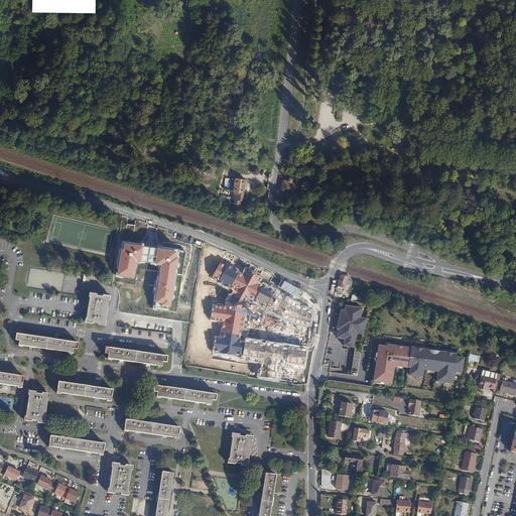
[(282,179),(280,190),(293,194),(295,182),(291,180),(291,177),(288,176),(287,179),(282,179)]
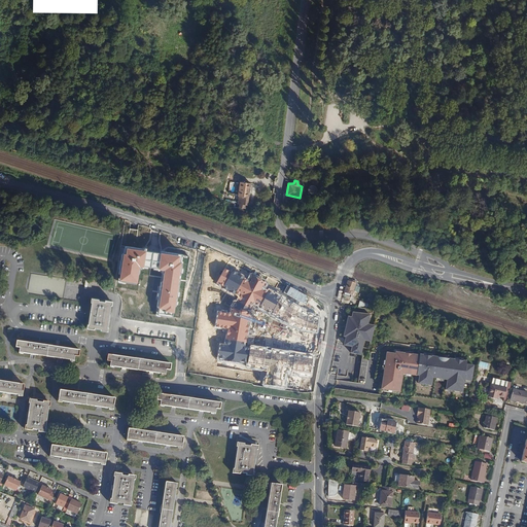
[(238,197),(237,204),(239,204),(238,208),(246,209),(246,208),(248,192),(250,184),(249,183),(239,181),(237,196),(238,197)]
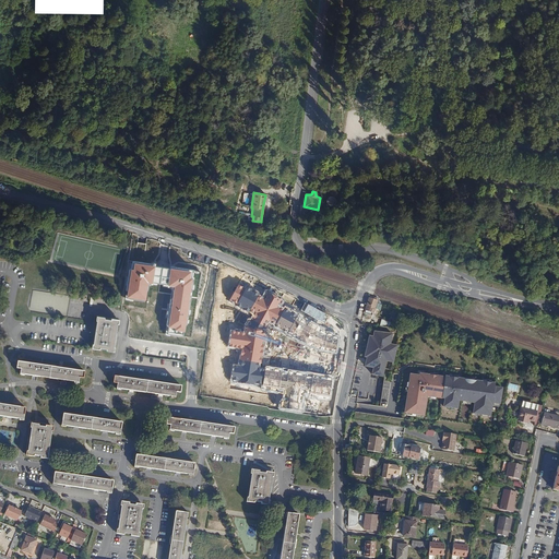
[(337,202),(337,200),(337,199),(336,197),(335,194),(334,194),(333,193),(331,193),(329,194),(328,195),(326,197),(325,198),(325,200),(326,203),(328,203),(329,204),(330,205),(333,205),(334,205),(336,204),(337,202)]
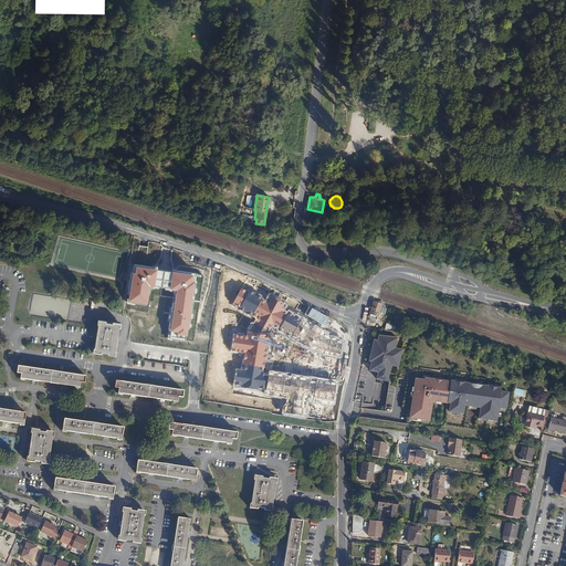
[(176,290),(170,331),(177,332),(176,334),(187,335),(195,281),(192,281),(192,274),(136,265),(135,272),(133,272),(128,301),(147,303),(150,286),(176,290)]
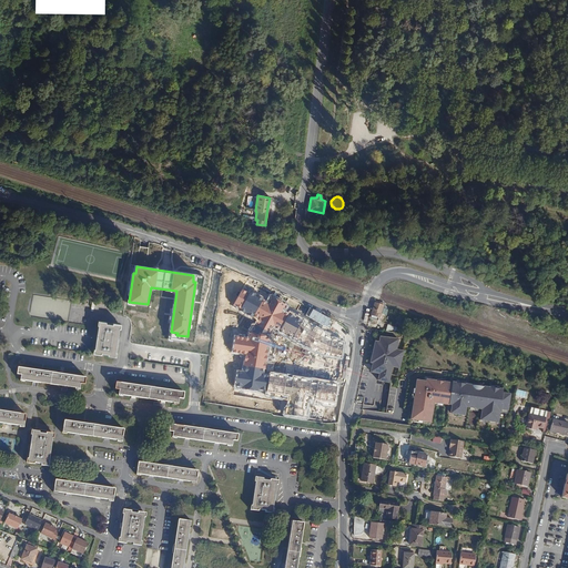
[(378,316),(384,303),(376,300),(375,302),(372,314),(371,317),(377,320),(378,316)]
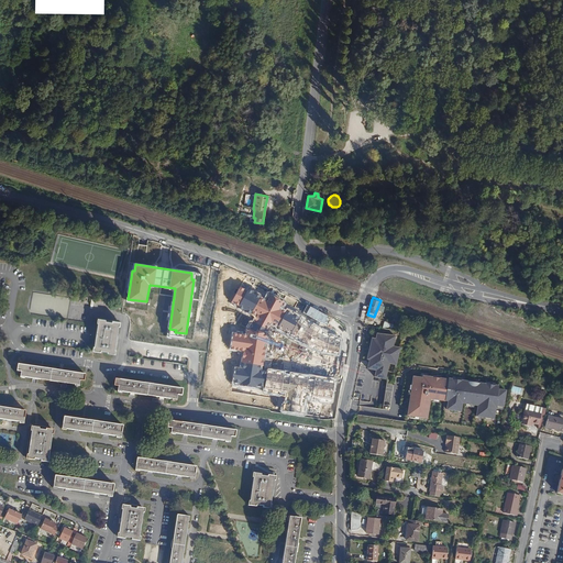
[(238,302),(235,330),(249,331),(251,304),(238,302)]
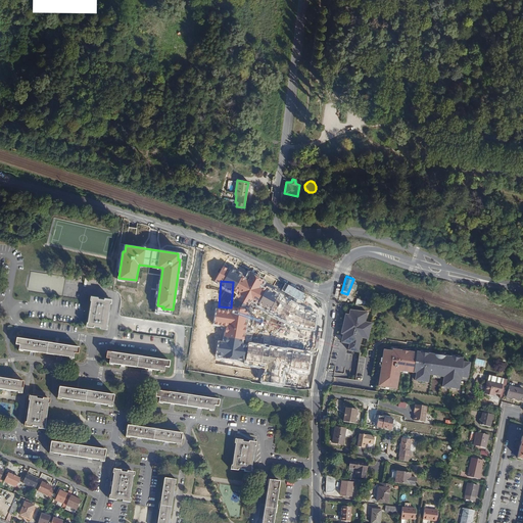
[(103,293),(97,293),(93,323),(100,324),(100,323),(106,323),(106,325),(111,326),(114,295),(108,294),(108,296),(103,295),(103,293)]
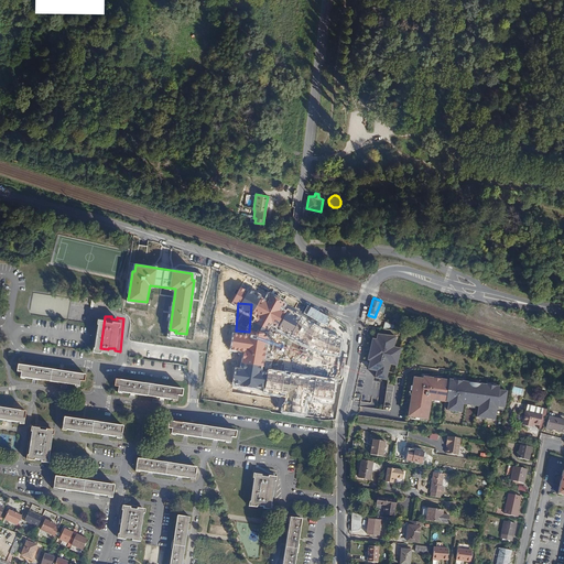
[(396,338),(377,335),(376,340),(372,339),(368,360),(371,361),(369,371),(377,372),(376,379),(387,382),(389,373),(396,373),(402,343),(400,339),(401,336),(397,335),(396,338)]
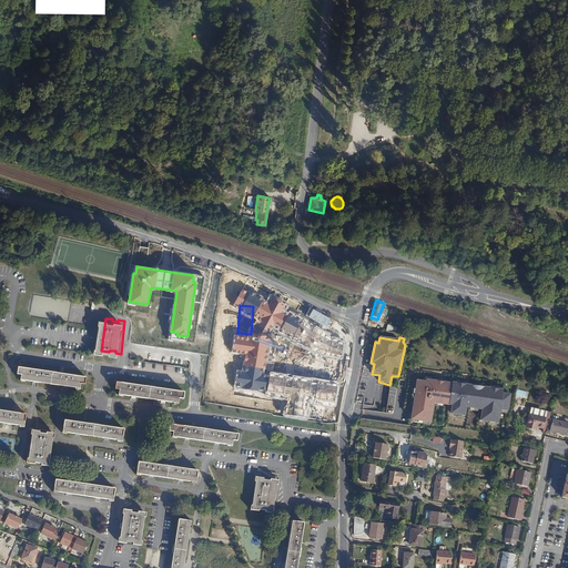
[(262,341),(262,356),(273,357),(273,341),(262,341)]
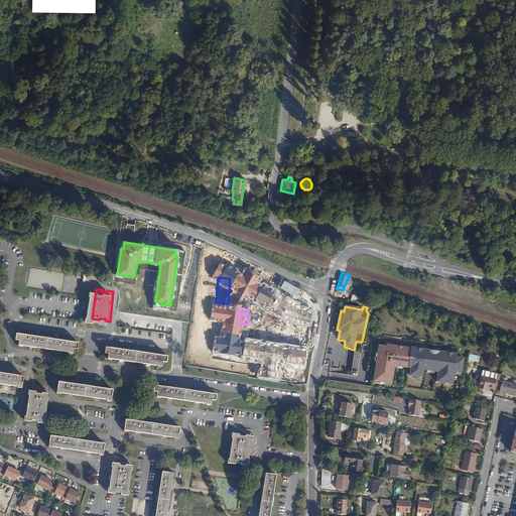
[(311,362),(318,324),(309,323),(302,360),(311,362)]
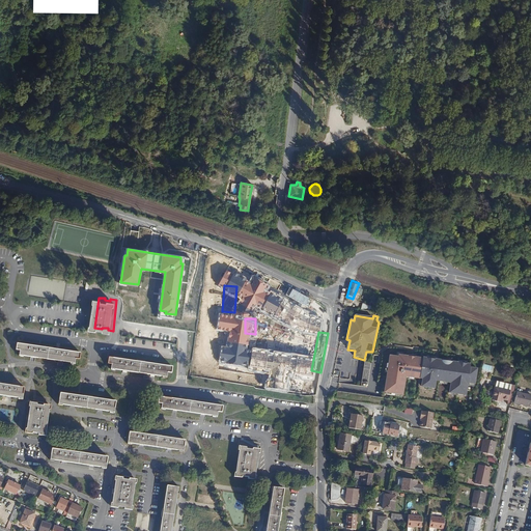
[(280,333),(277,366),(287,367),(289,343),(310,345),(310,336),(280,333)]
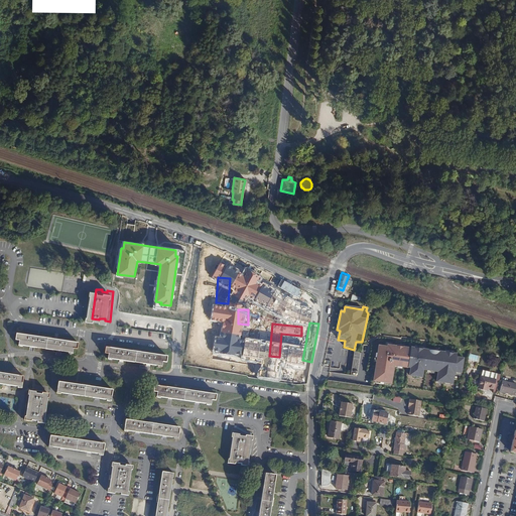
[(78,342),(23,335),(22,345),(77,353),(78,342)]
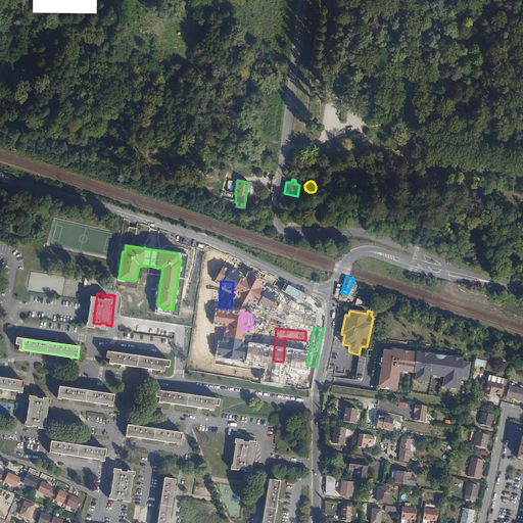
[(171,358),(115,349),(114,361),(170,368),(171,358)]
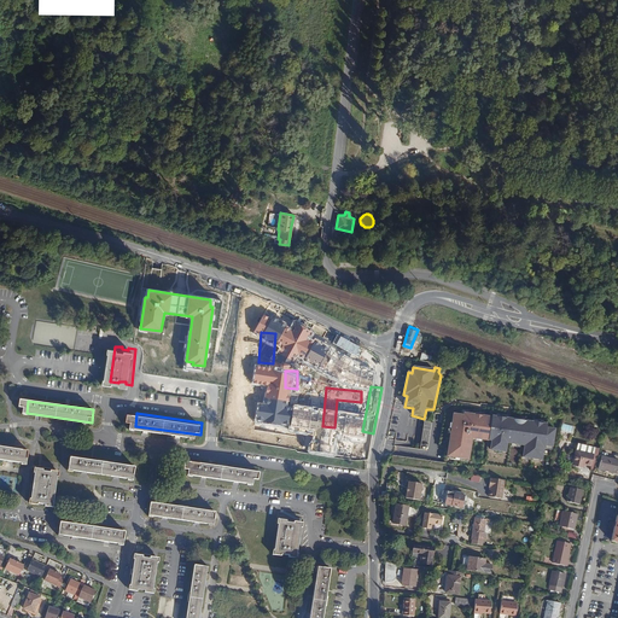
[(272,413),(272,431),(290,432),(291,414),(272,413)]
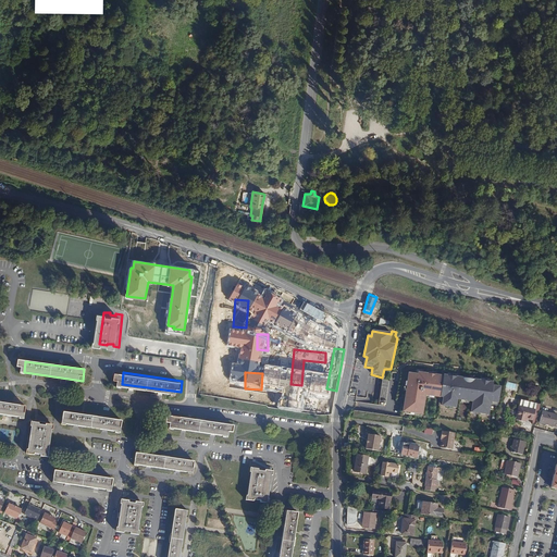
[(408,374),(403,413),(422,417),(425,397),(443,399),(441,406),(457,409),(458,401),(472,403),(471,413),(490,417),(492,404),(499,405),(502,387),(494,386),(495,383),(490,383),(418,373),(418,375),(408,374)]
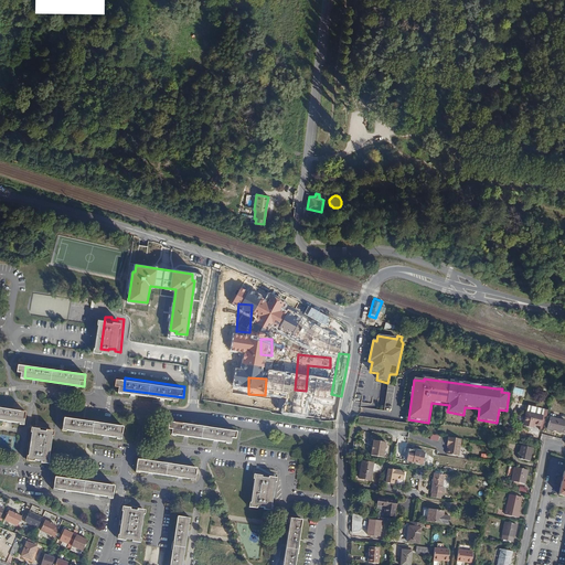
[(525,398),(528,392),(515,388),(513,395),(525,398)]
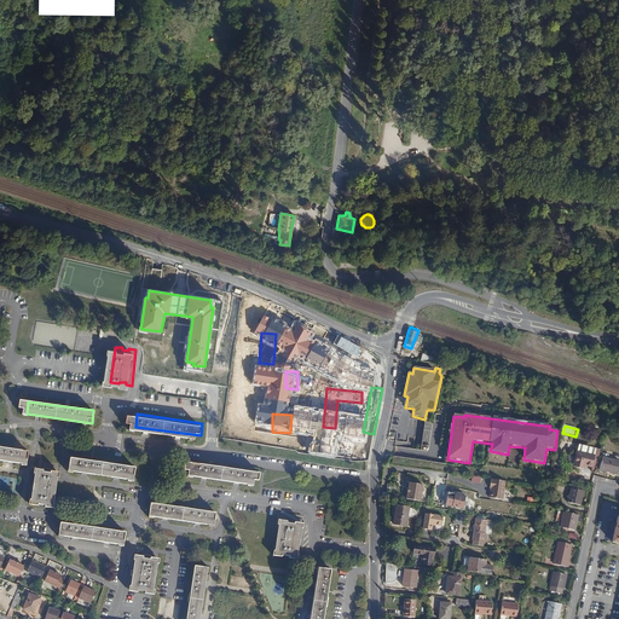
[(341,434),(339,455),(351,456),(352,435),(341,434)]
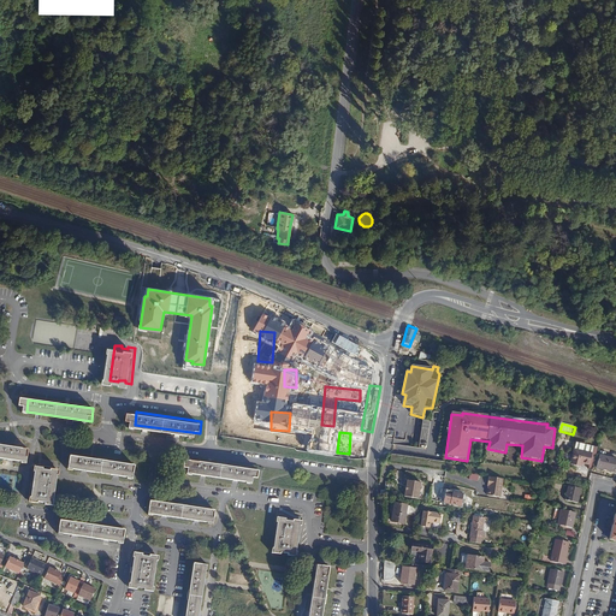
[(29,450),(0,445),(0,458),(27,463),(29,450)]
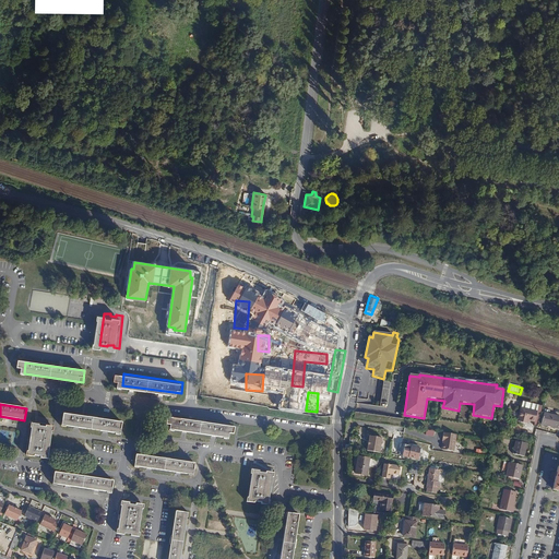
[(520,408),(516,421),(526,424),(527,419),(534,420),(536,412),(520,408)]
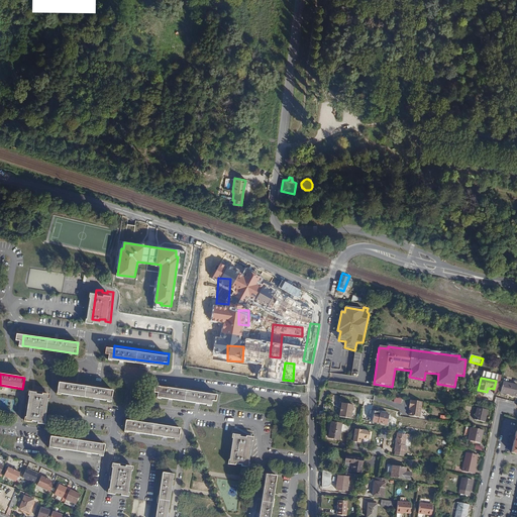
[(501,382),(499,391),(514,395),(516,385),(501,382)]
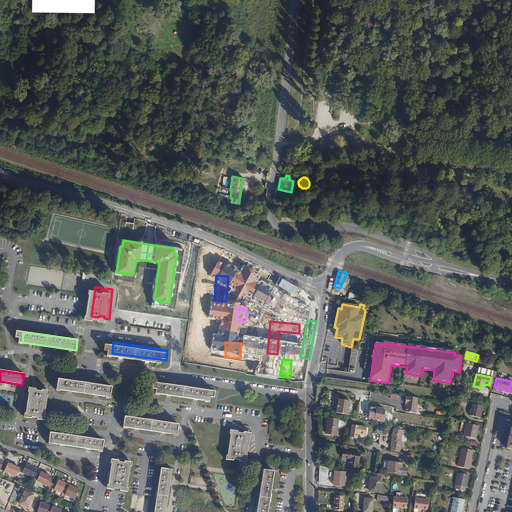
[(58,383),(57,392),(104,399),(109,399),(110,390),(58,383)]
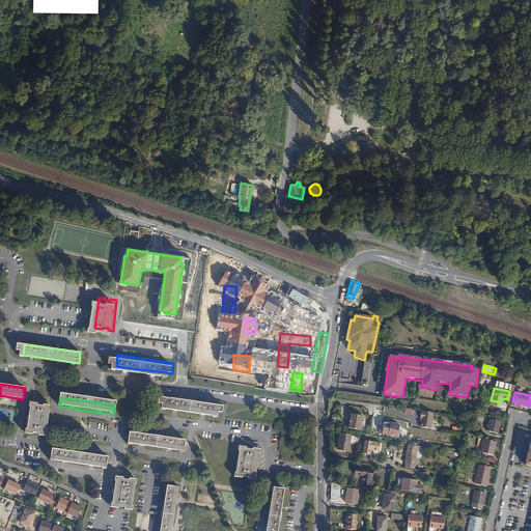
[(159,399),(158,406),(162,407),(162,410),(162,411),(216,419),(217,415),(221,416),(222,410),(159,399)]
